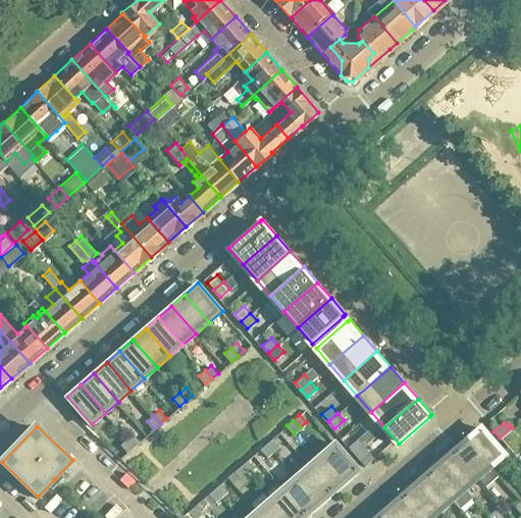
[(506,454),(481,426),(468,437),(492,465),(506,454)]
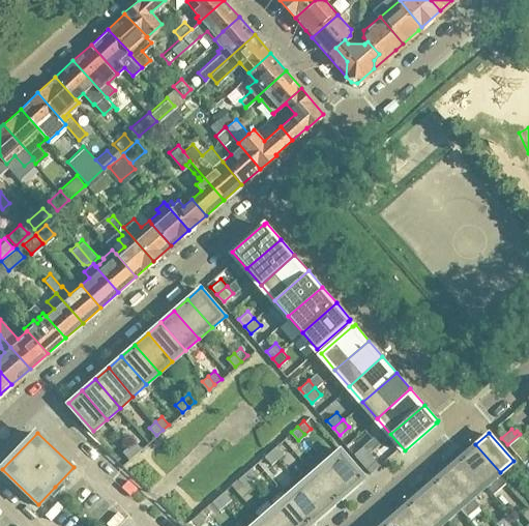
[(513,451),(523,443),(521,439),(523,437),(520,434),(507,444),(513,451)]
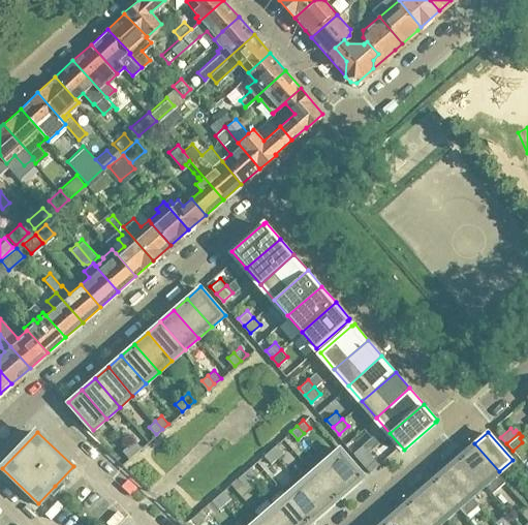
[(143,446),(135,438),(129,443),(135,452),(143,446)]
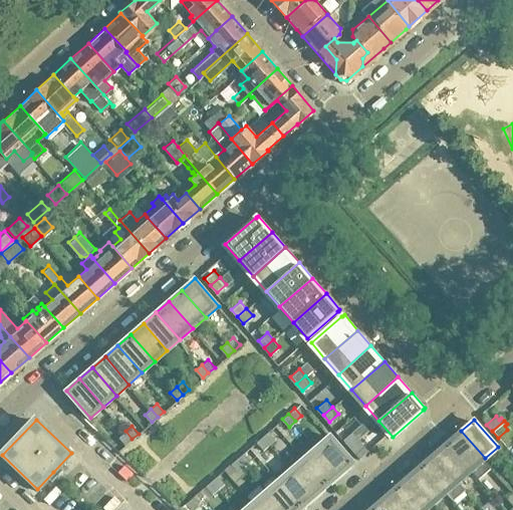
[(132,439),(125,431),(119,437),(114,432),(107,438),(117,450),(125,443),(125,444),(132,439)]
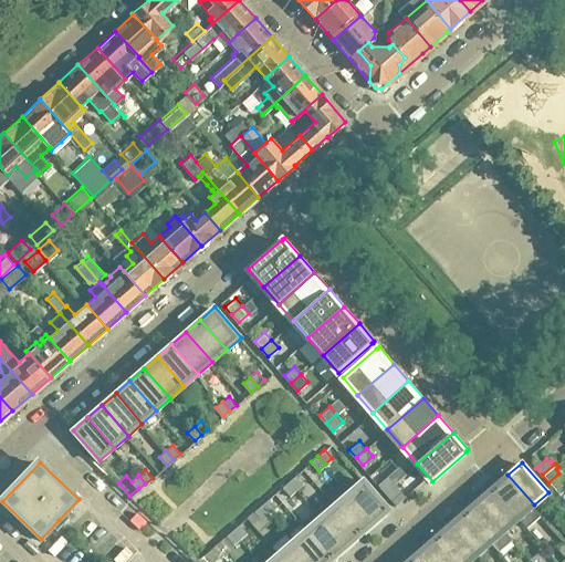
[(304,482),(296,475),(290,480),(297,489),(304,482)]
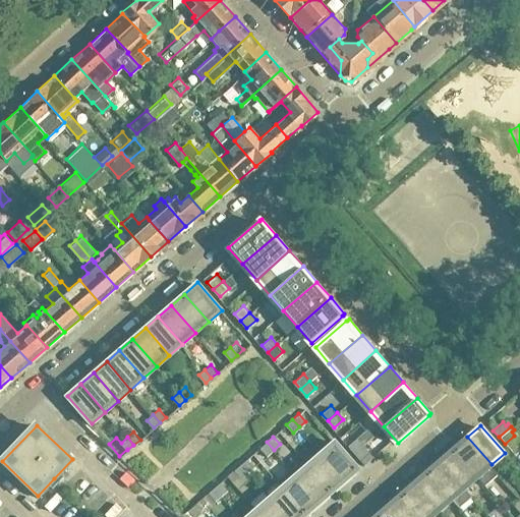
[(354,452),(363,444),(357,437),(348,445),(354,452)]
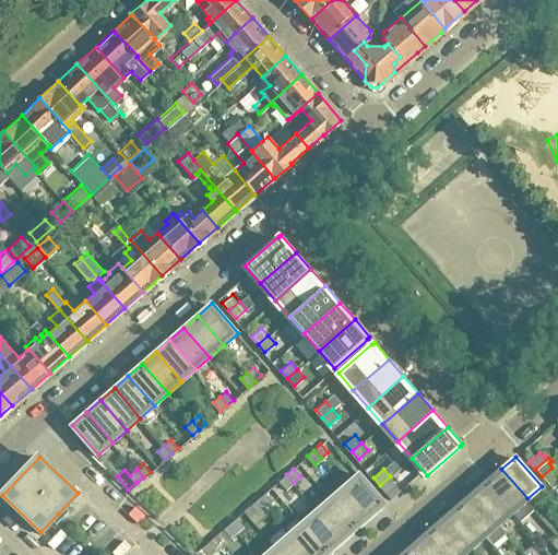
[(527,498),(501,469),(488,481),(520,518),(533,507),(526,499),(527,498)]
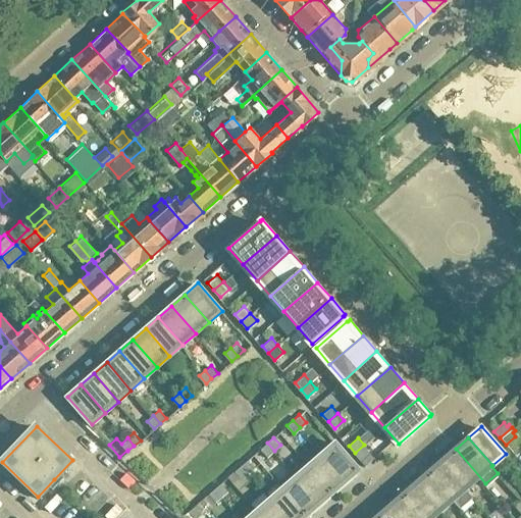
[(360,469),(335,442),(322,453),(347,481),(360,469)]
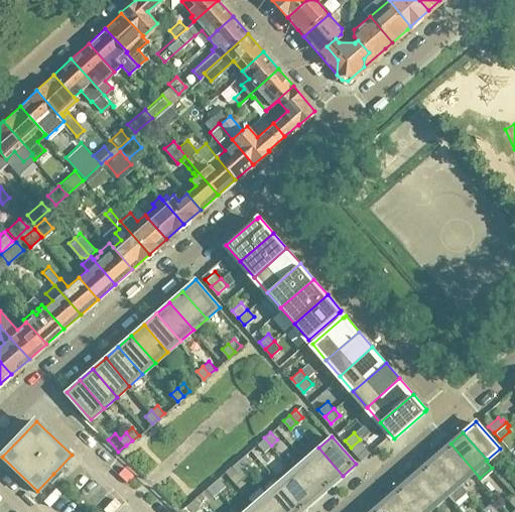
[(271,445),(264,437),(258,442),(265,451),(271,445)]
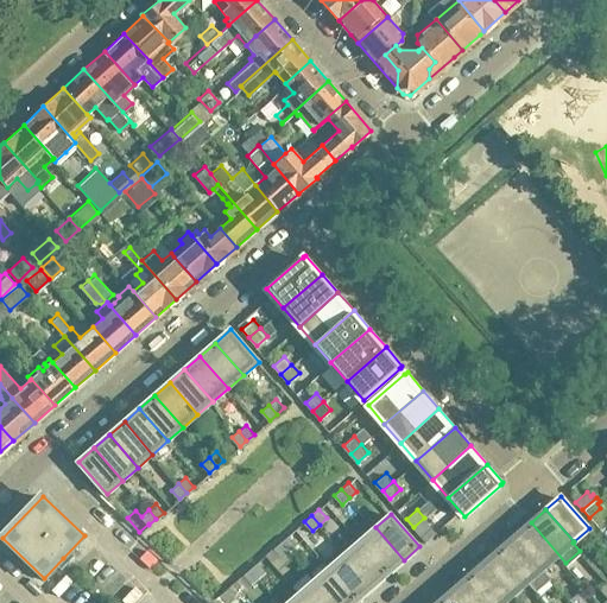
[(432,526),(424,518),(413,527),(421,535),(432,526)]
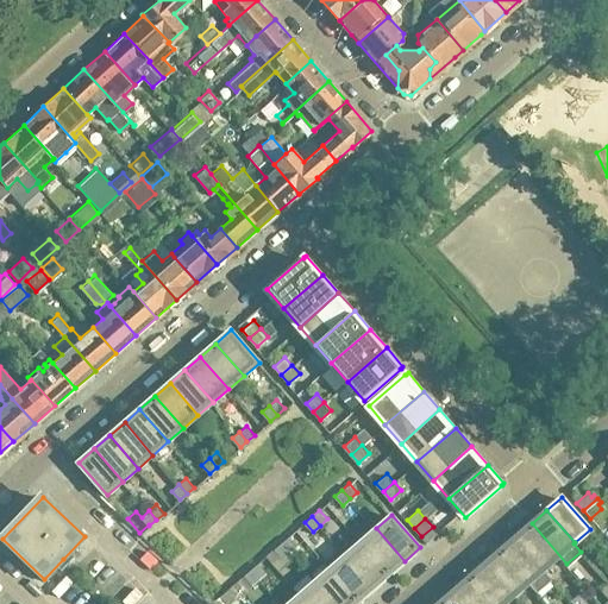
[(566,564),(532,523),(516,536),(545,568),(558,557),(565,565),(566,564)]
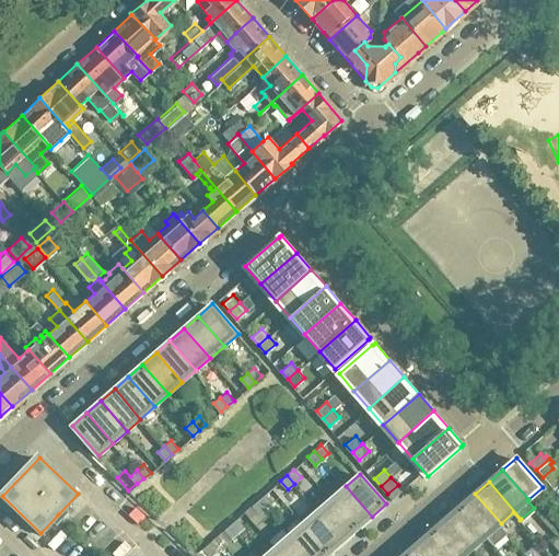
[(372,517),(346,486),(332,498),(358,529),(372,517)]
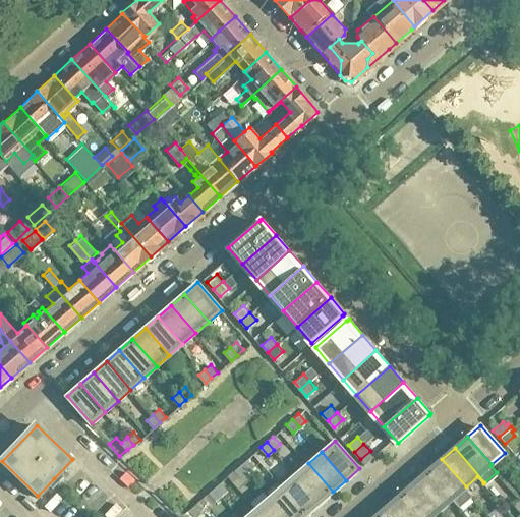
[(253,466),(247,459),(241,464),(247,472),(253,466)]
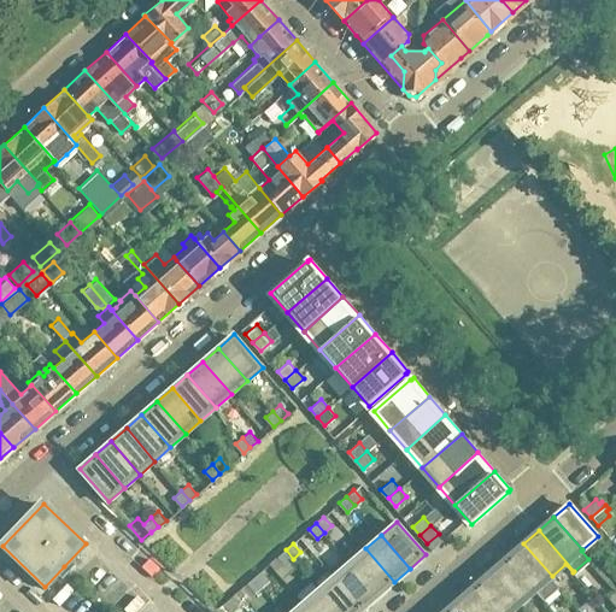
[(552,576),(523,543),(508,557),(544,599),(558,586),(551,577),(552,576)]
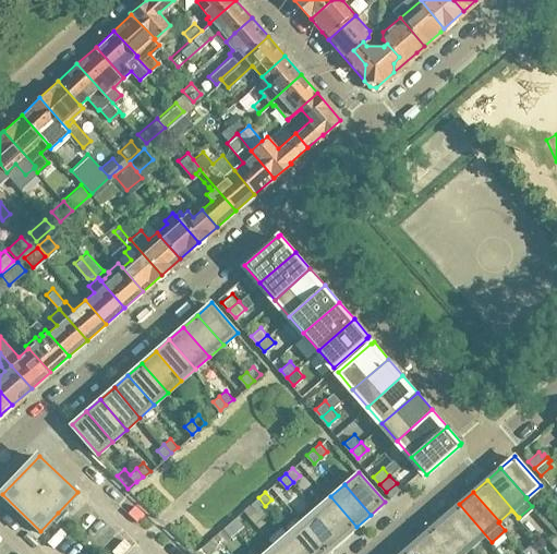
[(356,527),(330,496),(317,508),(342,539),(356,527)]
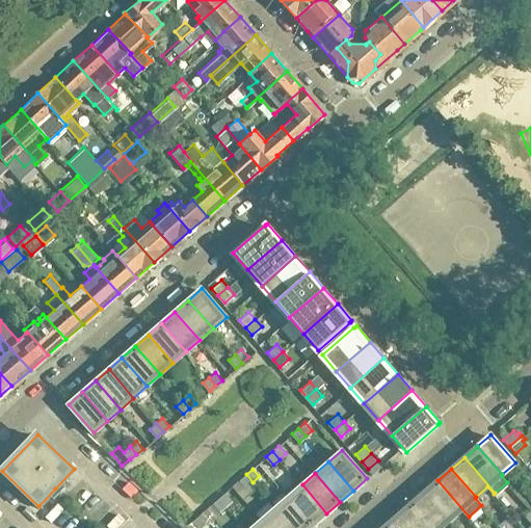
[(253,482),(246,474),(240,479),(246,487),(253,482)]
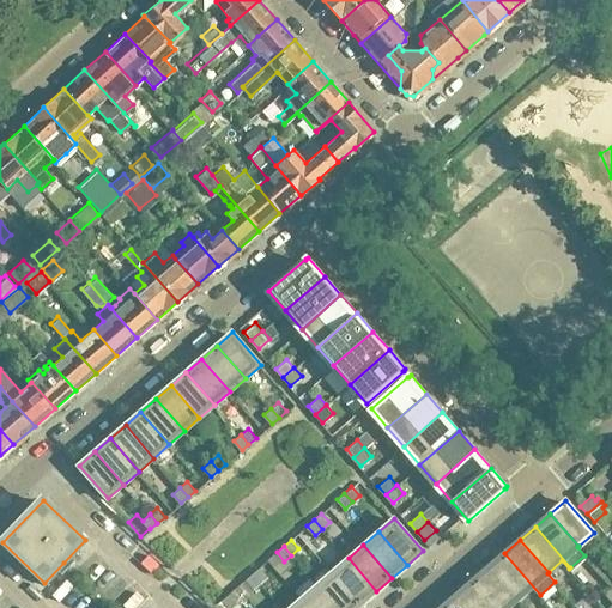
[(540,595),(504,553),(489,566),(517,599),(532,587),(539,595),(540,595)]
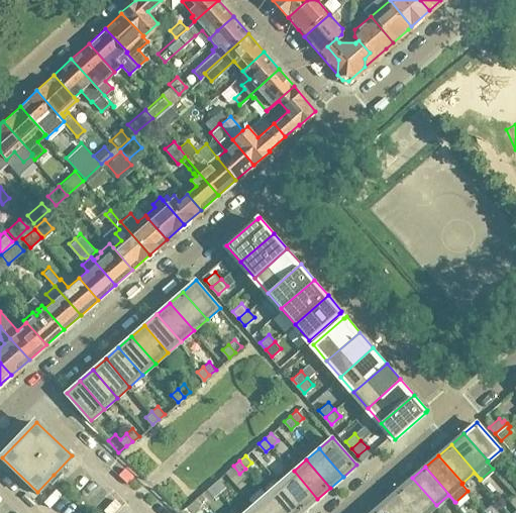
[(317,499),(294,471),(281,483),(305,510),(317,499)]
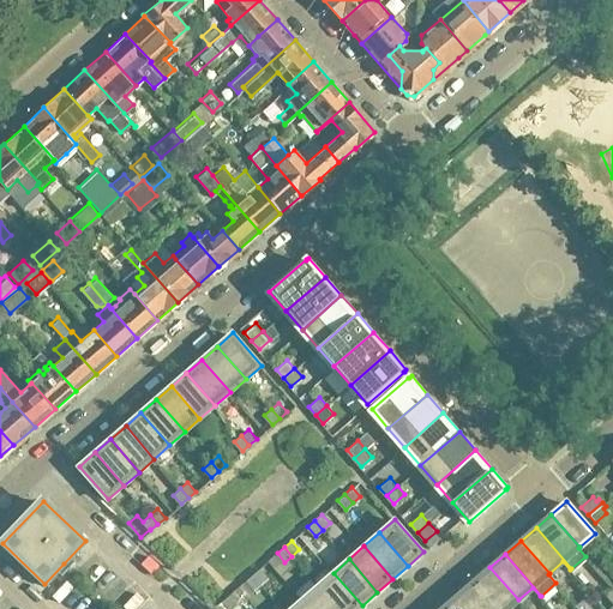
[(269,576),(260,567),(253,573),(262,583),(269,576)]
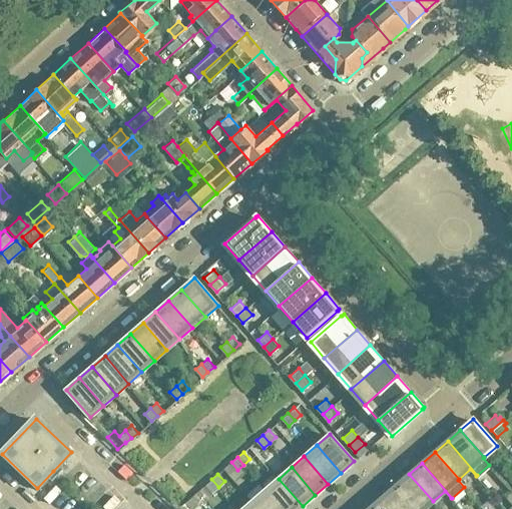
[(424,508),(433,501),(409,474),(397,485),(417,508),(424,508)]
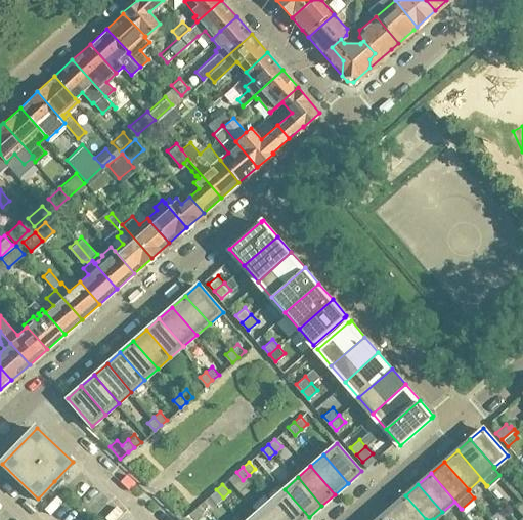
[(223,497),(216,489),(210,494),(217,503),(223,497)]
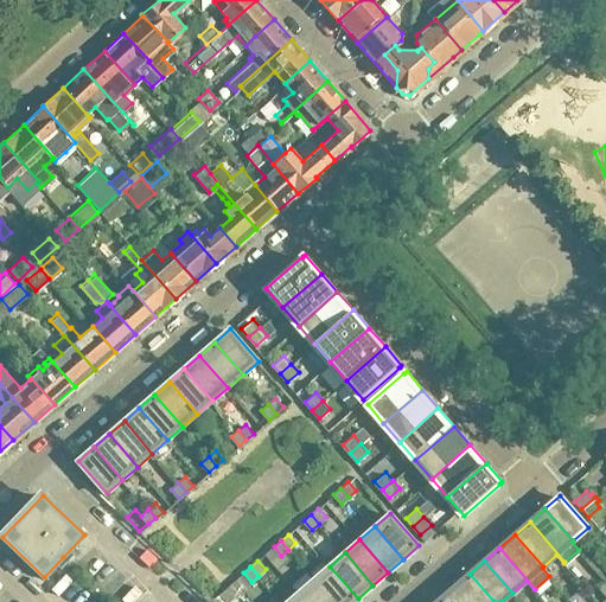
[(352,601),(358,599),(330,567),(314,580),(335,601),(352,601)]
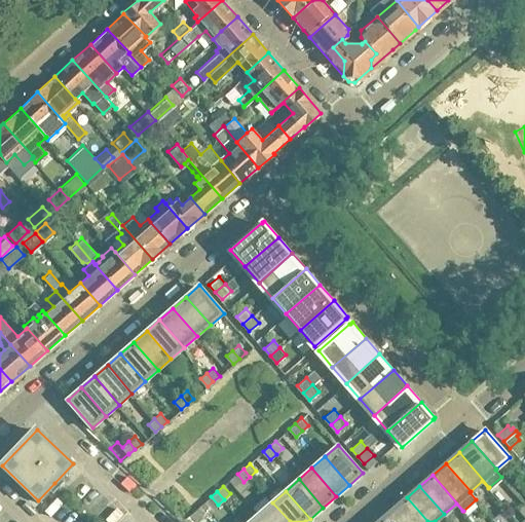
[(427,521),(407,497),(394,509),(405,521),(427,521)]
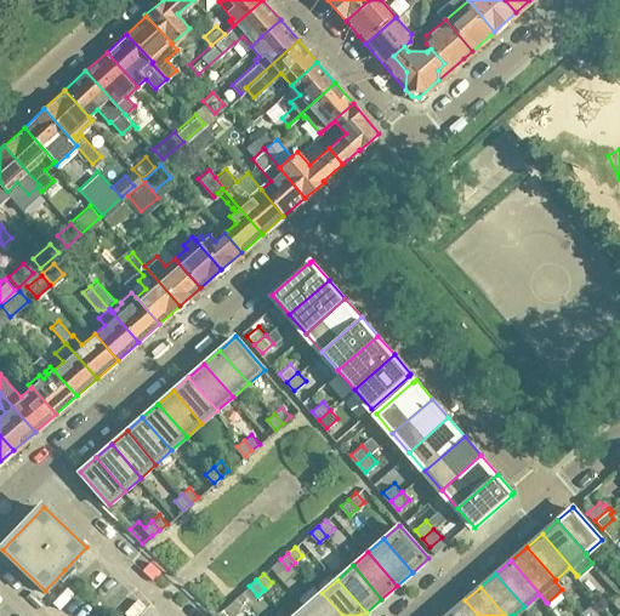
[(342,615),(322,593),(306,606),(314,615),(342,615)]
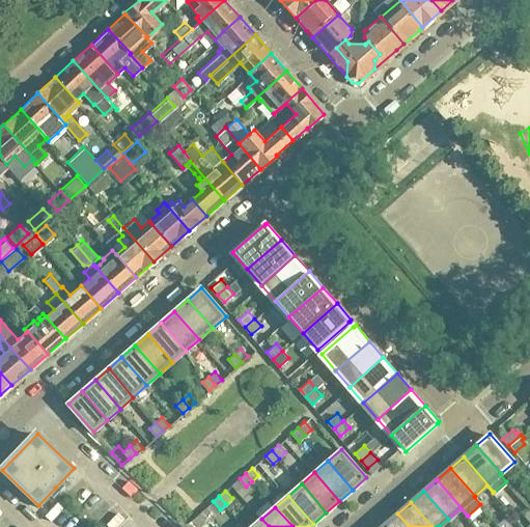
[(409,526),(397,514),(384,525),(385,526),(409,526)]
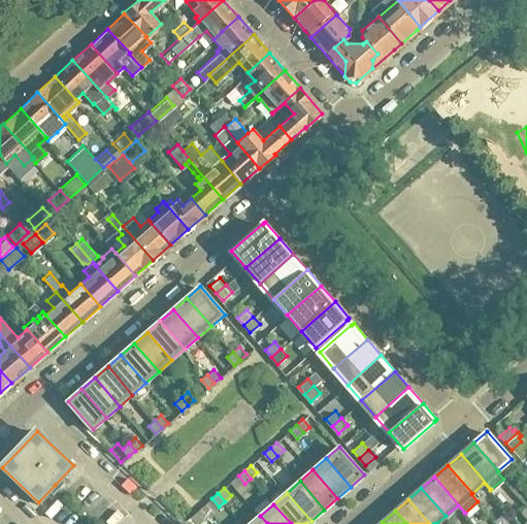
[(198,523),(204,520),(202,518),(197,512),(190,517),(195,523),(198,523)]
